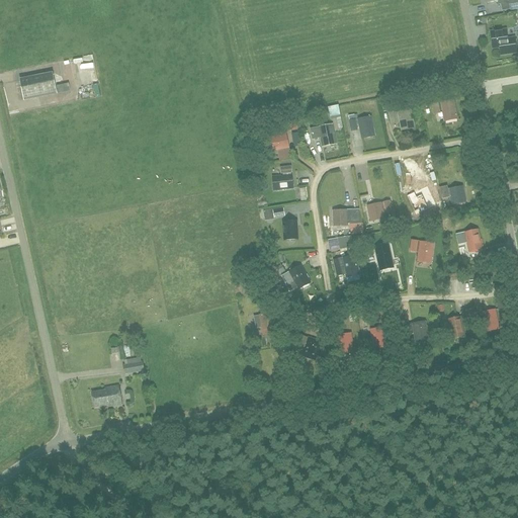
[(517,0),(508,0),(508,1),(510,10),(510,11),(517,8),(517,0)]
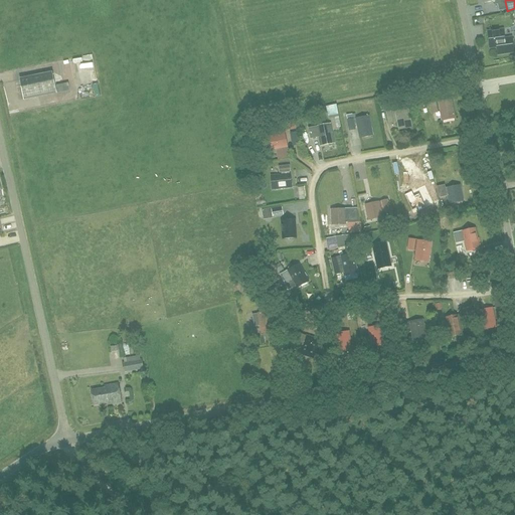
[(513,52),(511,38),(504,39),(503,39),(502,30),(487,32),(489,47),(496,46),(497,54),(506,53),(513,52)]
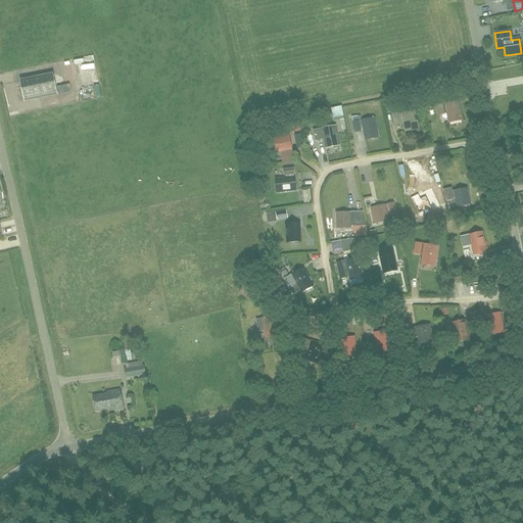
[(26,103),(57,96),(53,77),(21,83),(26,103)]
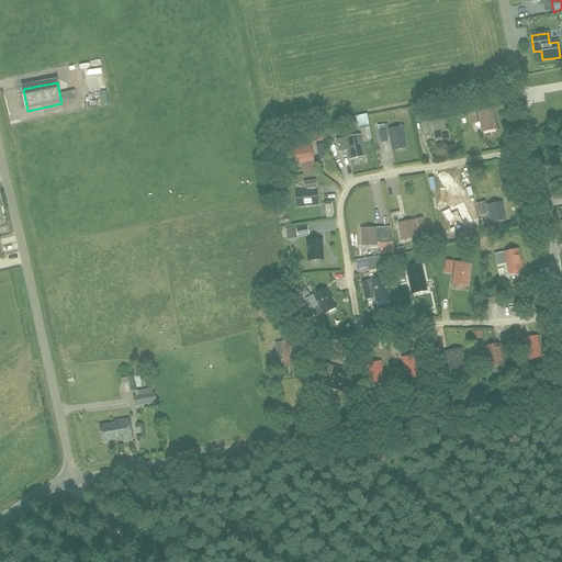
[(483,132),(496,128),(493,109),(470,113),(471,124),(478,123),(476,117),(480,117),(483,132)]
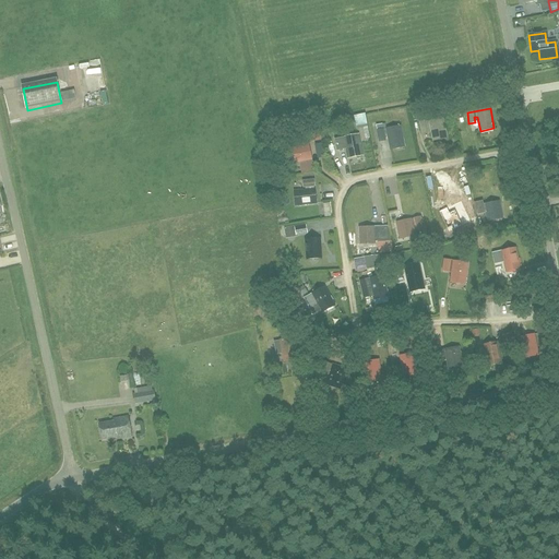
[(354,116),(356,127),(367,125),(365,114),(354,116)]
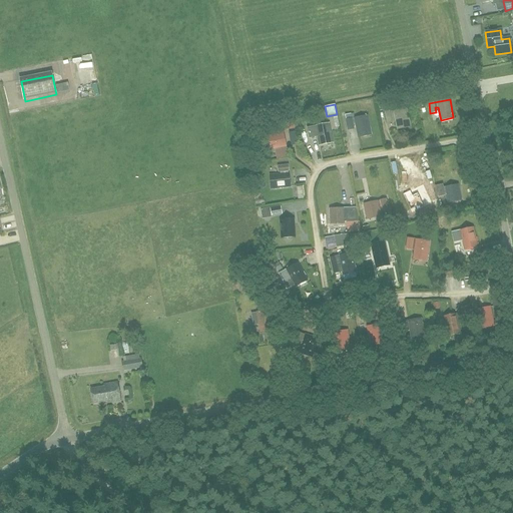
[(397,126),(410,123),(407,108),(394,110),(395,113),(392,113),(391,111),(386,112),(388,122),(393,121),(392,117),(395,116),(397,126)]
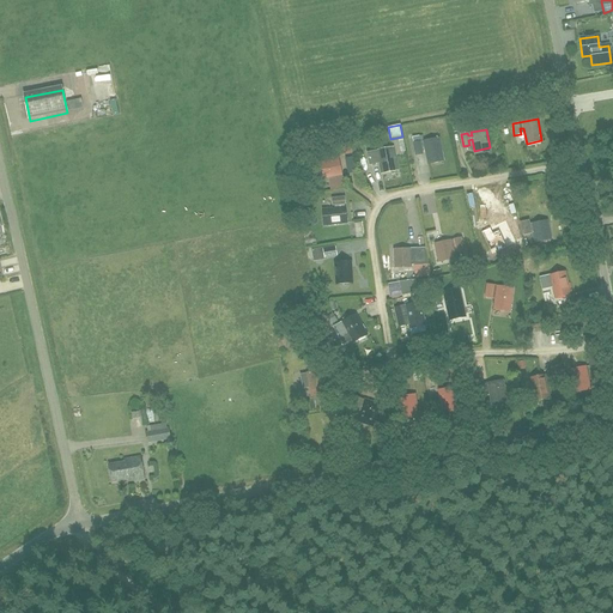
[(420,143),(414,144),(417,155),(423,153),(422,149),(425,149),(428,161),(443,157),(439,139),(424,141),(425,144),(422,145),(420,143)]
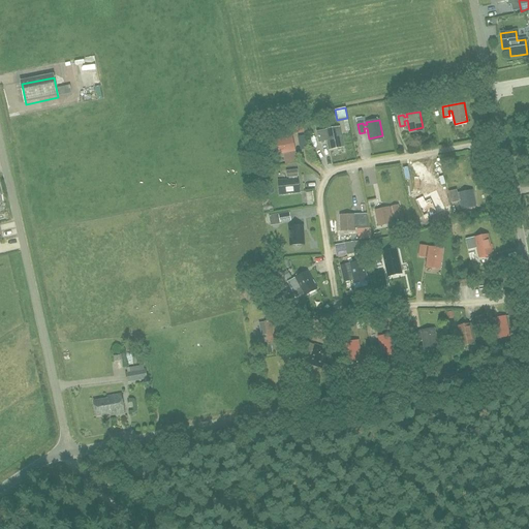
[(330,151),(343,148),(339,128),(317,132),(319,143),(328,141),(330,151)]
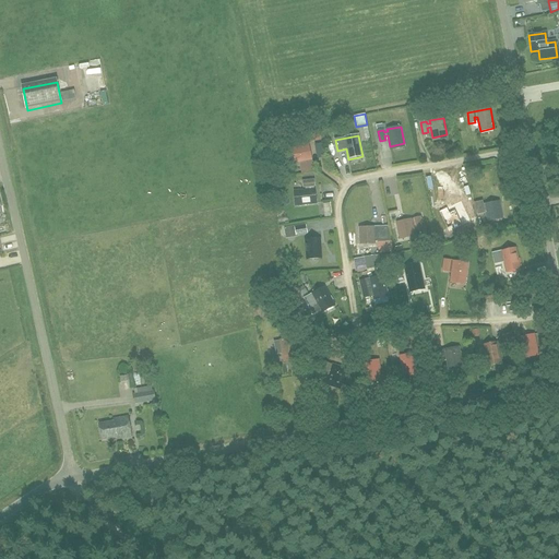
[(298,147),(292,149),(288,150),(292,163),(311,159),(307,137),(297,139),(298,147)]
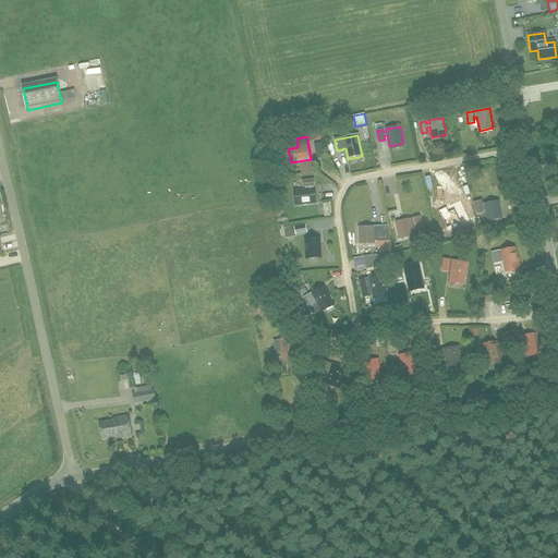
[(363,162),(351,165),(353,174),(364,172),(363,162)]
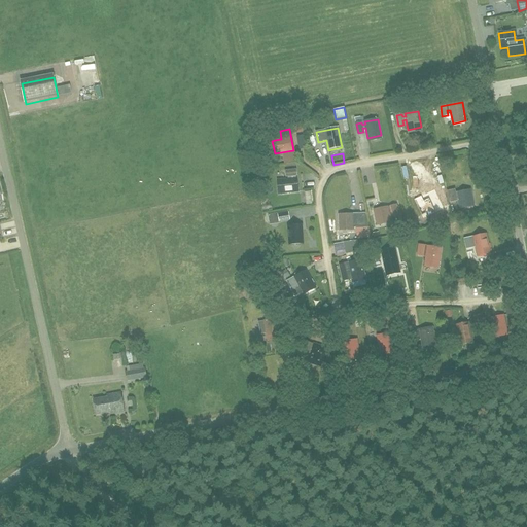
[(278,194),(282,194),(299,191),(296,178),(294,179),(294,176),(296,176),(296,170),(286,171),(287,176),(288,176),(288,179),(277,180),(278,194)]
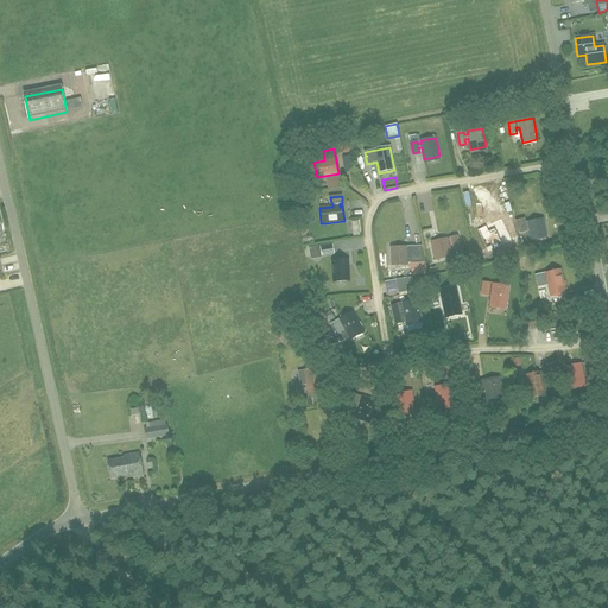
[(519,234),(529,232),(531,241),(546,238),(543,220),(525,223),(525,220),(515,221),(519,234)]
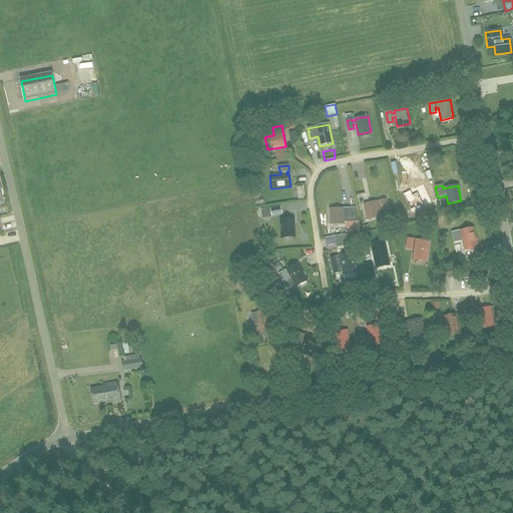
[(410,191),(403,194),(411,210),(415,208),(416,211),(424,207),(420,199),(423,197),(424,200),(429,198),(425,189),(420,192),(421,194),(419,195),(418,193),(412,195),(410,191)]
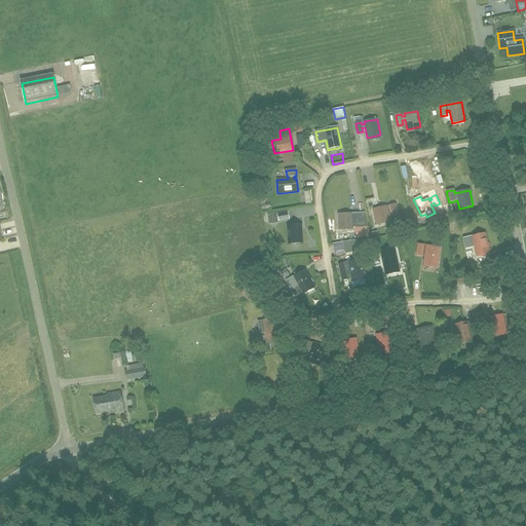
[(392,216),(398,215),(396,205),(374,210),(376,222),(381,221),(381,224),(390,222),(388,213),(391,213),(392,216)]
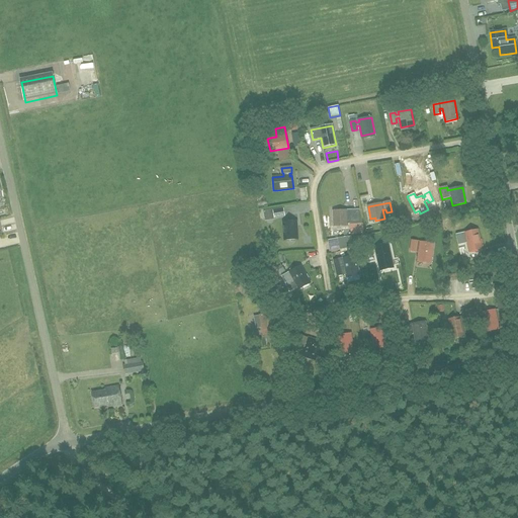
[(270,219),(275,218),(284,216),(283,209),(269,211),(270,219)]
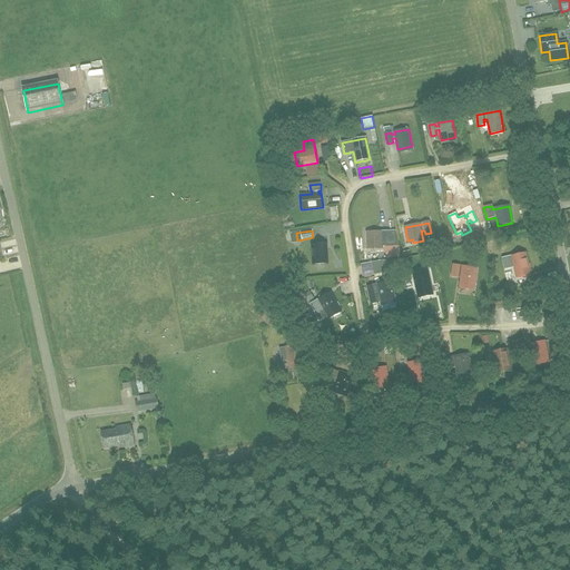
[(382,232),(366,232),(366,249),(383,248),(382,246),(399,246),(395,232),(392,232),(385,232),(382,232)]
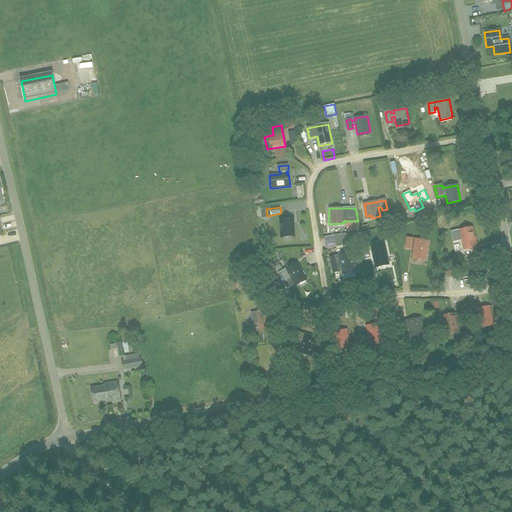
[(281,238),(294,238),(293,219),(280,220),(281,238)]
